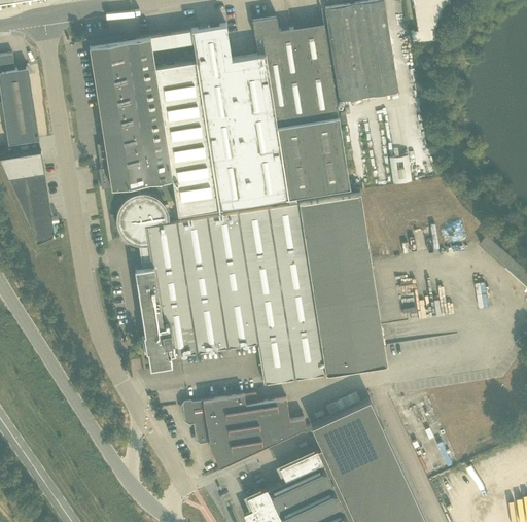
[(417,0),(412,1),(417,34),(411,35),(412,46),(433,43),(432,32),(434,32),(434,31),(441,13),(448,4),(443,0),(417,0)]
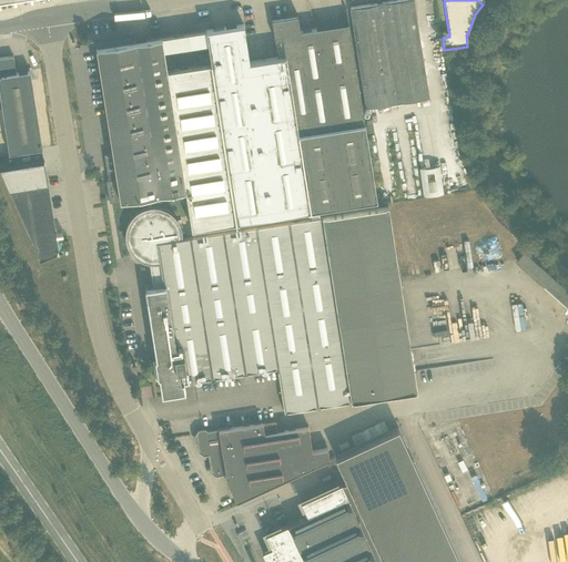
[(429,102),(413,2),(391,6),(382,8),(382,3),(376,3),(377,8),(351,12),(366,112),(429,102)]
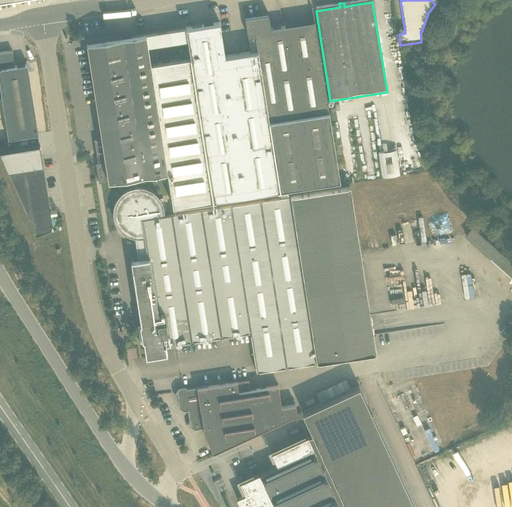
[(225,60),(220,26),(185,32),(190,61),(212,204),(328,186),(329,191),(340,190),(336,160),(330,123),(329,114),(328,114),(316,36),(299,38),(272,42),(269,19),(245,22),(250,56),(225,60)]
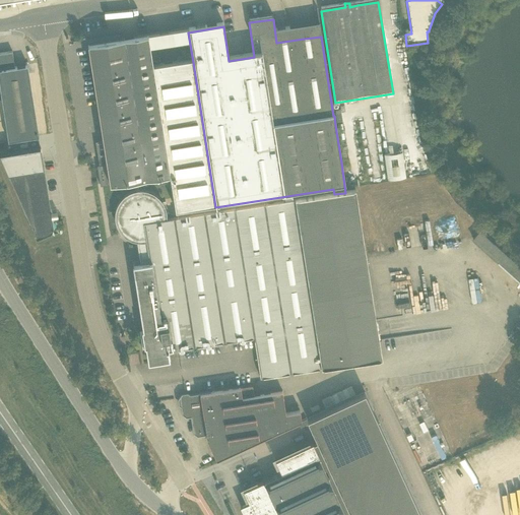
[(148,39),(87,48),(96,101),(107,169),(104,169),(96,170),(101,190),(111,188),(137,184),(170,180),(170,179),(152,68),(150,51),(148,39)]
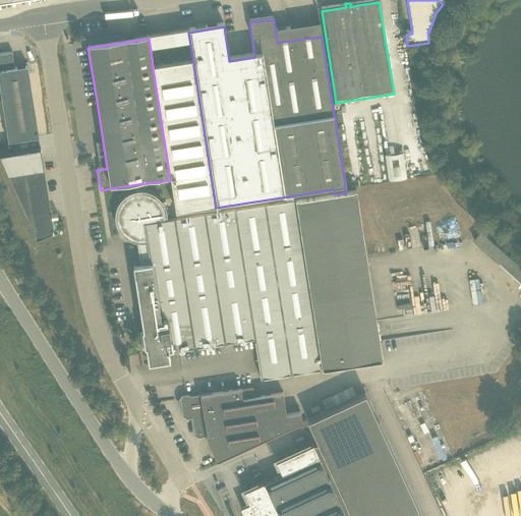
[(0,103),(1,103),(8,146),(39,140),(27,69),(14,71),(12,56),(0,57),(0,103)]
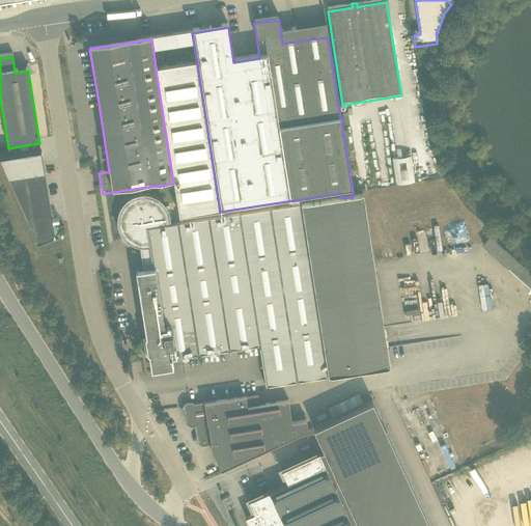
[(156,70),(173,184),(178,214),(179,218),(220,212),(197,63),(156,70)]
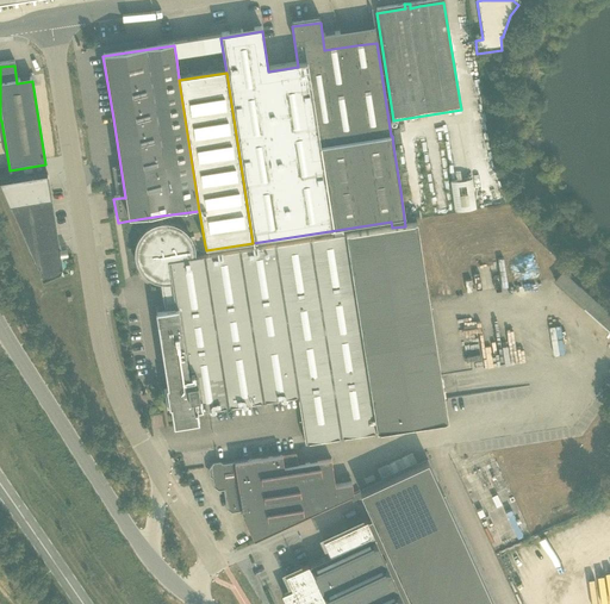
[(50,199),(47,179),(0,184),(0,188),(7,206),(12,216),(36,268),(42,284),(44,282),(49,282),(51,282),(53,281),(54,280),(56,279),(57,278),(60,275),(63,274),(62,266),(51,199),(50,199)]
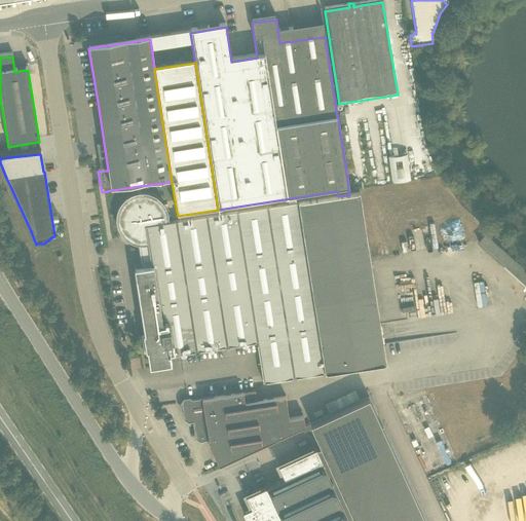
[(408,158),(389,159),(391,185),(410,184),(408,158)]
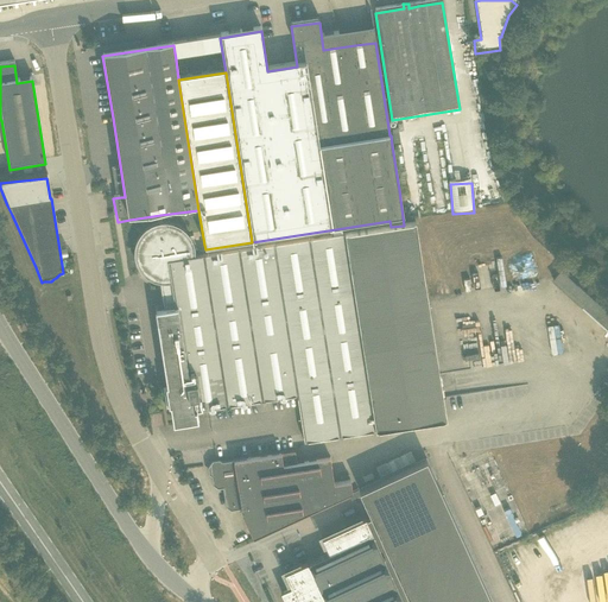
[(207,259),(191,261),(173,284),(196,416),(208,413),(295,400),(297,400),(301,423),(304,447),(448,424),(447,414),(444,404),(441,379),(429,303),(417,227),(342,238),(342,235),(330,236),(331,240),(207,259)]
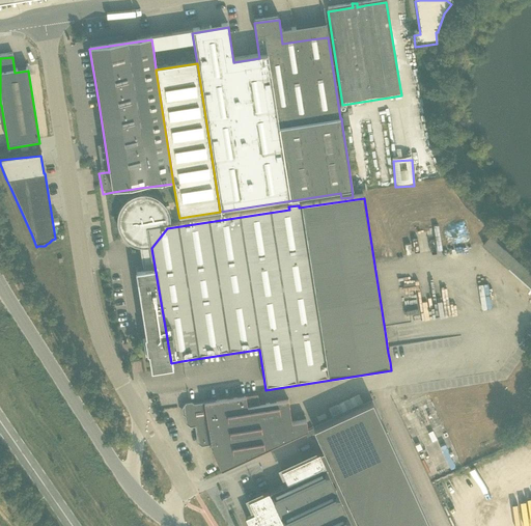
[(172,371),(171,363),(151,248),(167,228),(167,225),(167,223),(167,221),(167,218),(166,216),(165,214),(163,212),(162,210),(160,208),(159,206),(157,204),(154,203),(151,202),(149,202),(147,201),(144,201),(142,201),(141,201),(139,201),(137,202),(135,203),(133,204),(131,205),(129,206),(127,209),(124,211),(123,213),(122,215),(121,217),(120,219),(120,221),(119,224),(120,226),(120,229),(120,231),(121,233),(122,236),(123,238),(126,240),(127,242),(124,245),(131,249),(133,246),(135,247),(137,248),(138,248),(140,249),(144,274),(139,275),(150,350),(155,374),(172,371)]
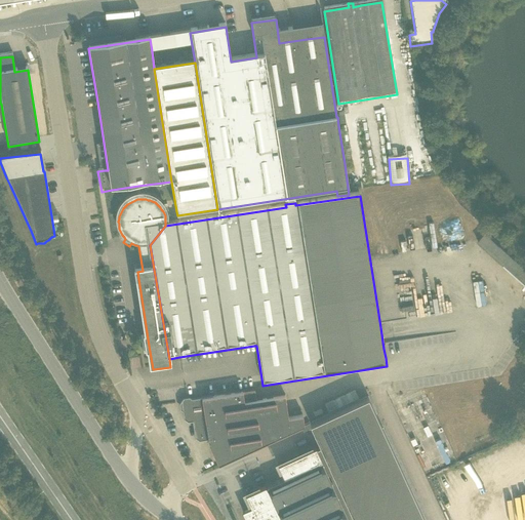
[(478,245),(524,287),(524,271),(486,237),(478,245)]
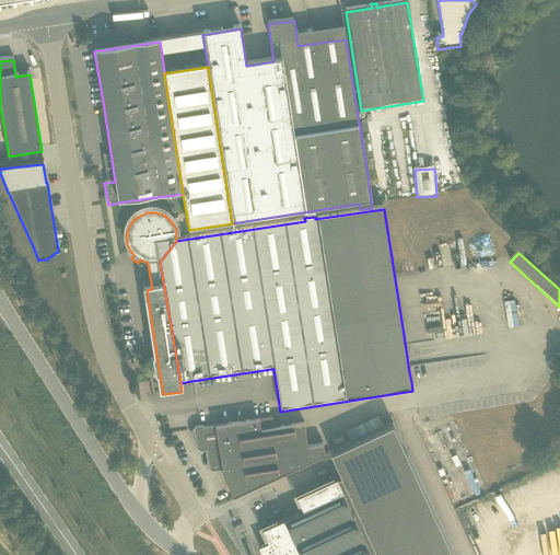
[(230,494),(233,500),(256,490),(325,459),(323,448),(307,450),(306,440),(304,426),(272,430),(271,420),(255,423),(199,431),(197,431),(194,436),(196,451),(200,454),(206,453),(208,472),(212,474),(222,473),(223,478),(230,494)]
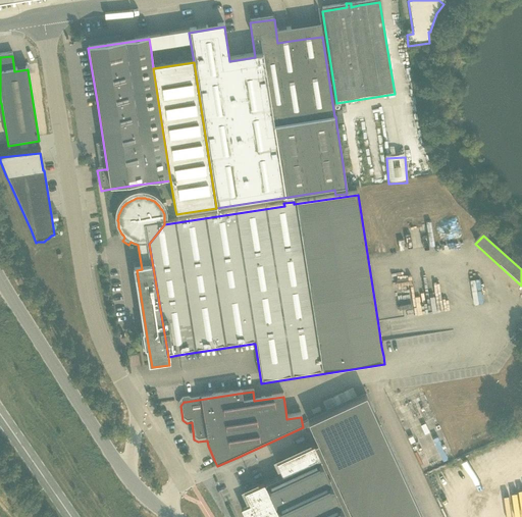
[(318,449),(314,450),(314,449),(276,467),(281,479),(266,486),(257,490),(255,492),(245,497),(250,508),(241,512),(243,516),(420,516),(369,407),(365,399),(308,425),(314,438),(318,449)]
